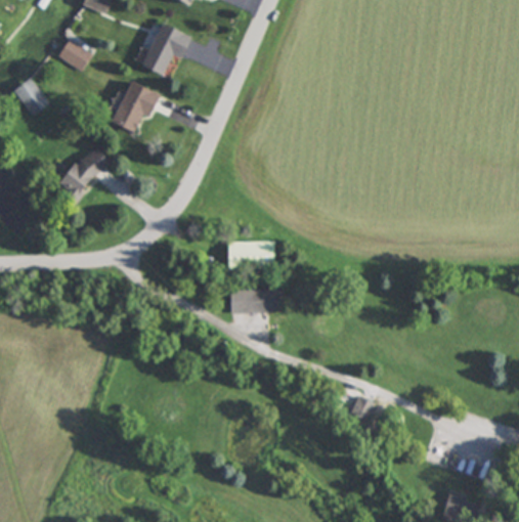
[(107,14),(113,0),(84,0),(83,4),(107,14)]
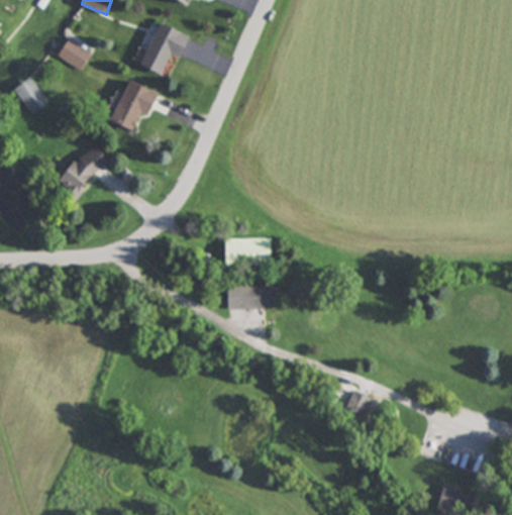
[(189,36),(158,23),(140,65),(162,74),(171,54),(180,58),(189,36)]
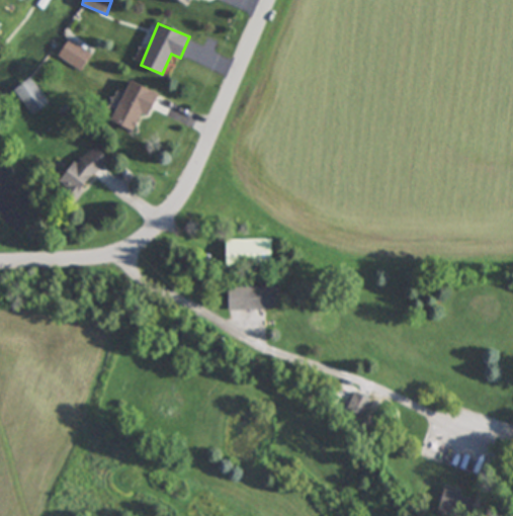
[(94,53),(71,37),(61,55),(84,70),(94,53)]
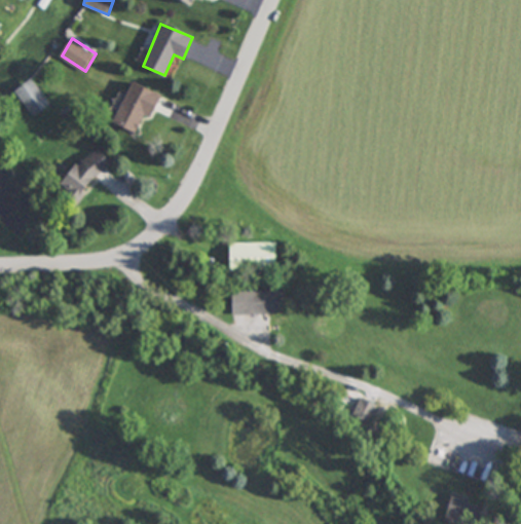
[(36,116),(53,103),(33,77),(15,90),(36,116)]
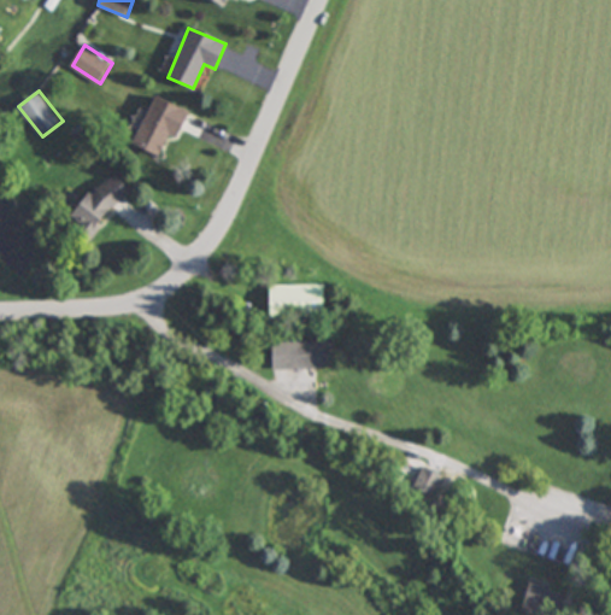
[(159,156),(168,135),(175,138),(187,110),(152,94),(130,144),(159,156)]
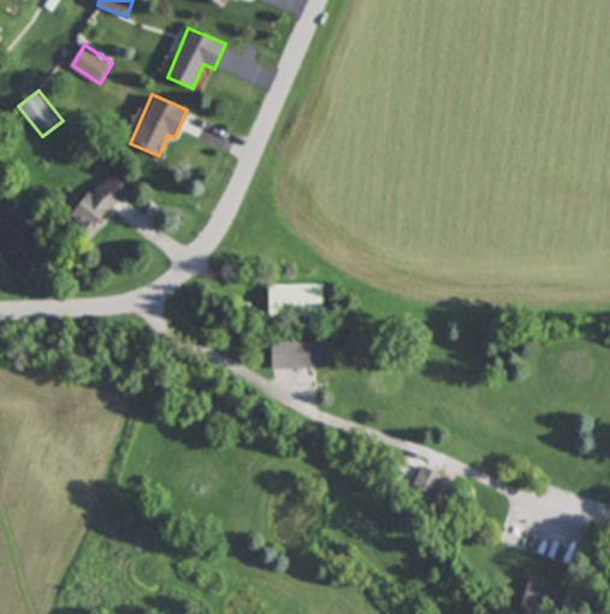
[(130,193),(114,172),(64,211),(87,241),(104,229),(96,219),(130,193)]
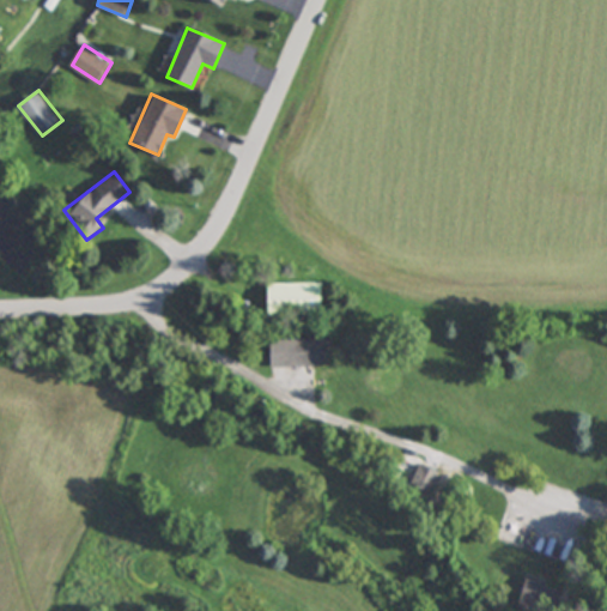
[(328,282),(267,282),(267,314),(328,314),(328,282)]
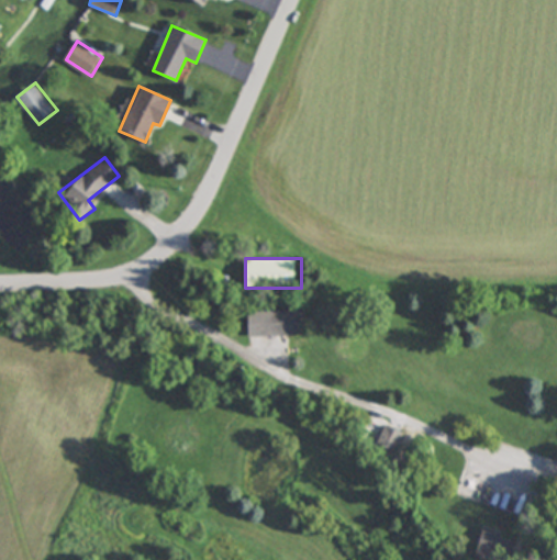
[(301,310),(248,310),(248,335),(301,335),(301,310)]
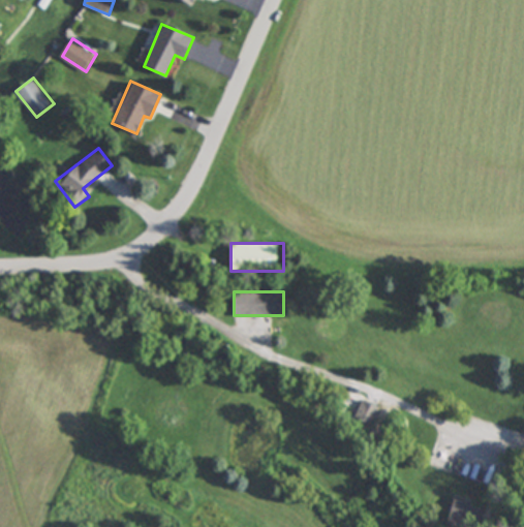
[(357,415),(376,425),(384,407),(366,398),(357,415)]
